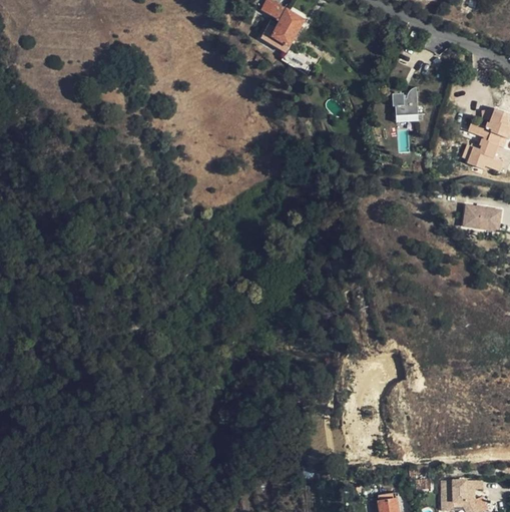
[(258,38),(283,52),(302,19),(269,0),(263,0),(258,9),(270,16),(258,38)]
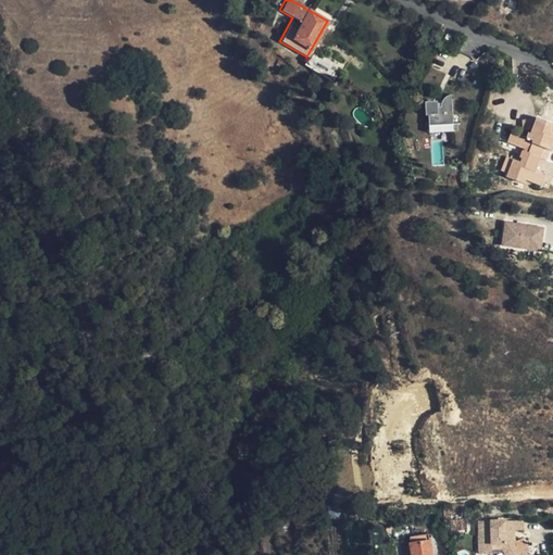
[(426,124),(452,122),(450,96),(424,98),(426,124)]
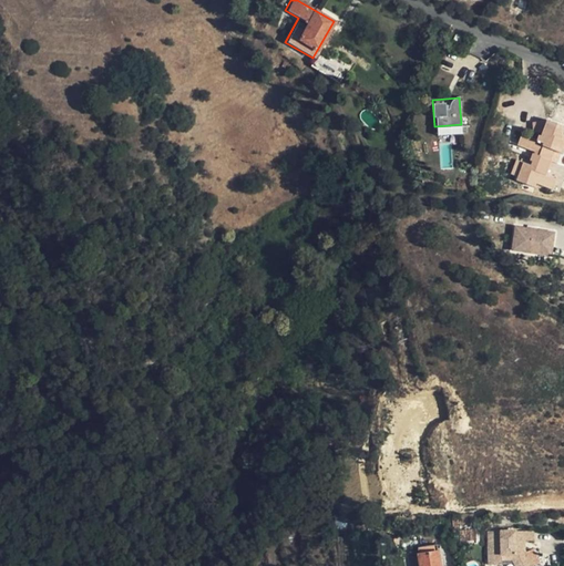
[(546,173),(552,158),(556,147),(562,150),(563,151),(563,135),(562,124),(547,117),(543,129),(545,130),(543,134),(541,133),(539,137),(523,131),(519,141),(534,148),(531,157),(533,158),(532,162),(525,160),(518,178),(534,185),(536,182),(553,189),(557,177),(546,173)]
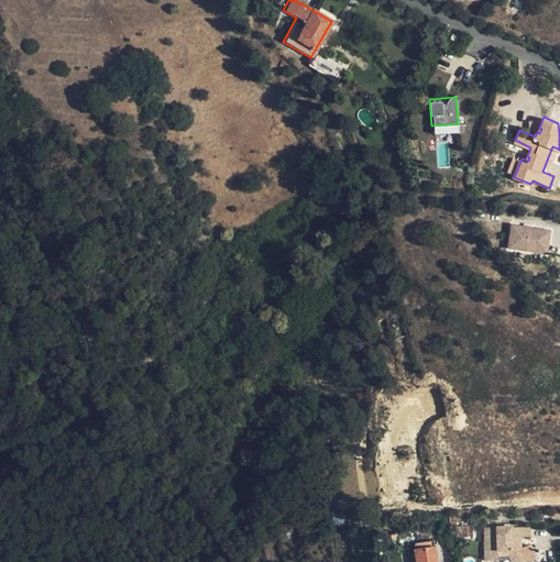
[(552,146),(548,157),(552,160),(558,149),(552,146)]
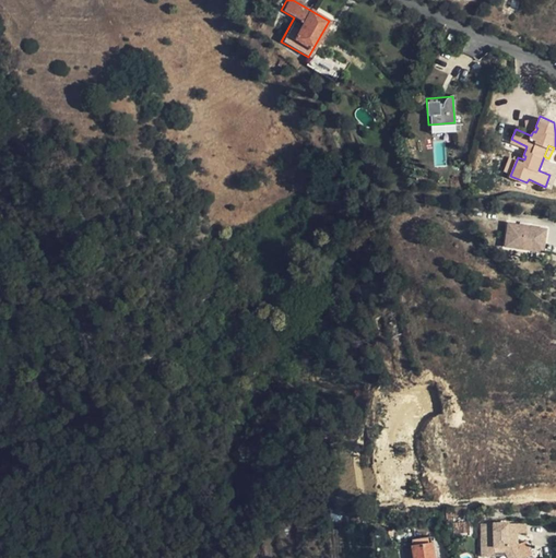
[(545,227),(507,222),(504,246),(542,251),(545,227)]
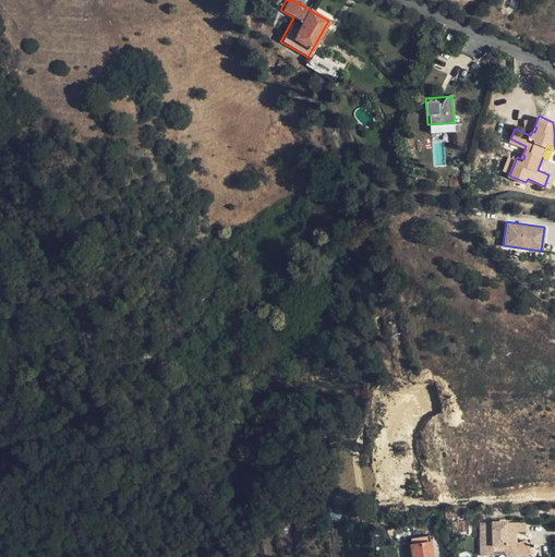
[(492,555),(492,548),(492,545),(502,545),(503,548),(506,556),(523,556),(511,532),(525,531),(525,520),(479,521),(479,547),(480,555),(492,555)]
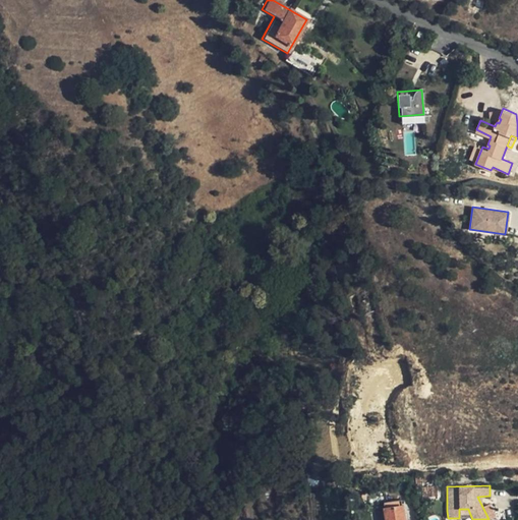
[(400,519),(399,503),(386,504),(385,494),(365,495),(367,507),(381,505),(383,519),(400,519)]
